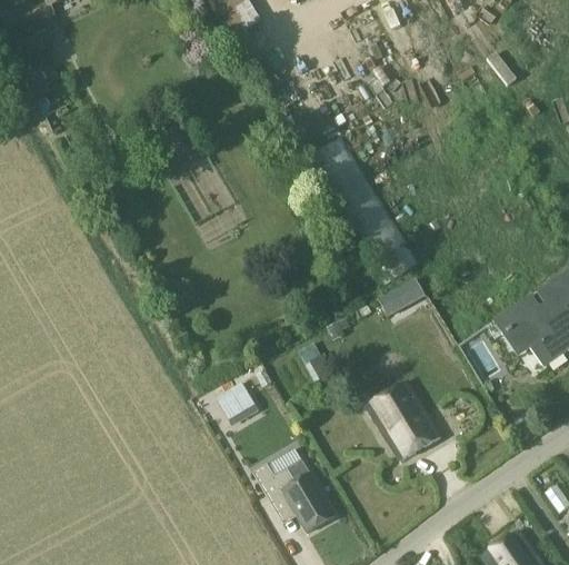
[(17,63),(18,63),(37,100),(62,87),(46,55),(43,55),(42,51),(51,47),(39,20),(3,36),(17,63)]
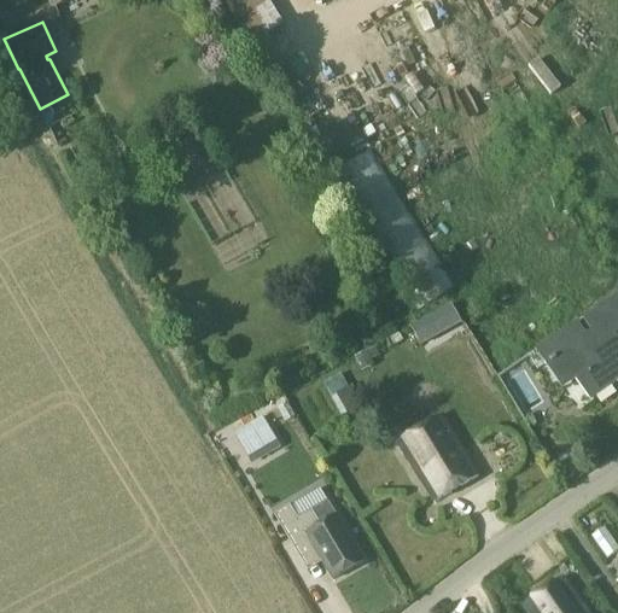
[(185,126),(149,147),(163,173),(187,159),(194,173),(208,164),(185,126)]
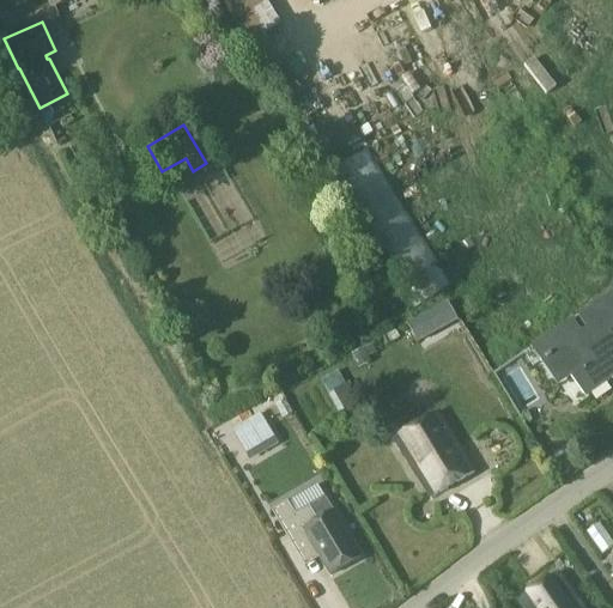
[(341,158),(366,212),(396,198),(370,144),(341,158)]
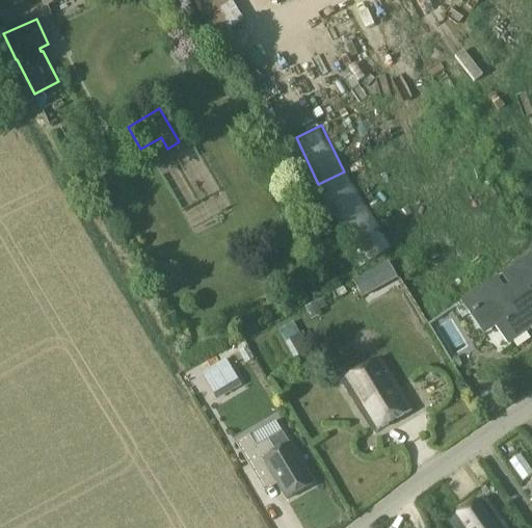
[(483,332),(496,323),(508,342),(531,324),(531,252),(505,270),(512,281),(481,301),(475,291),(461,300),(483,332)]
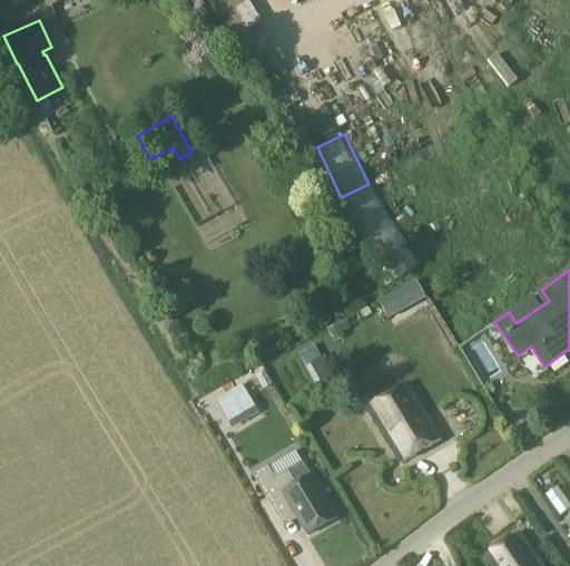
[(347,318),(327,329),(334,341),(345,335),(343,330),(352,327),(347,318)]
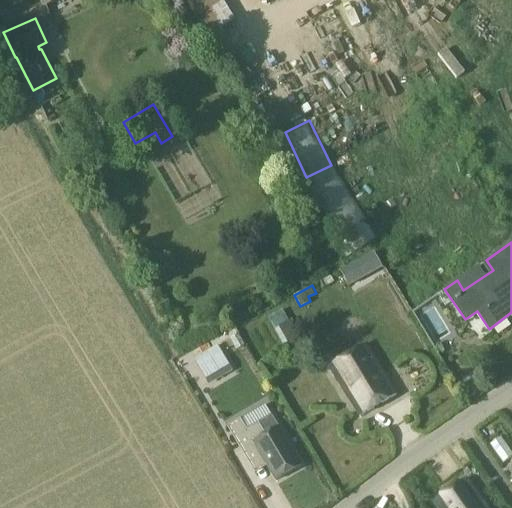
[(283,306),(266,316),(283,345),(300,336),(283,306)]
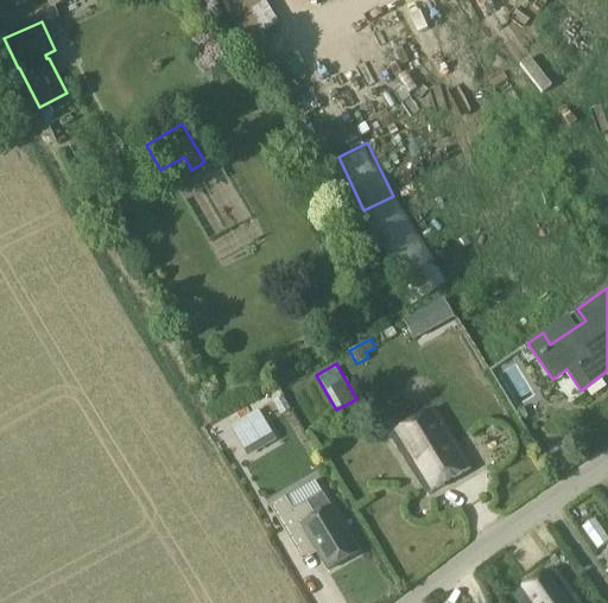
[(399,451),(401,450),(425,492),(469,464),(435,406),(390,433),(398,445),(396,446),(399,451)]
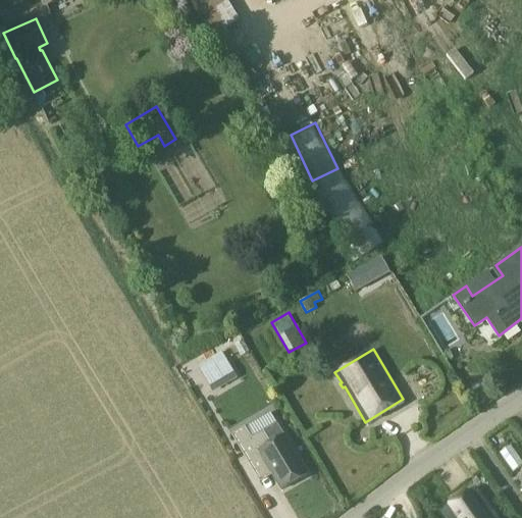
[(221,350),(198,364),(213,391),(238,376),(221,350)]
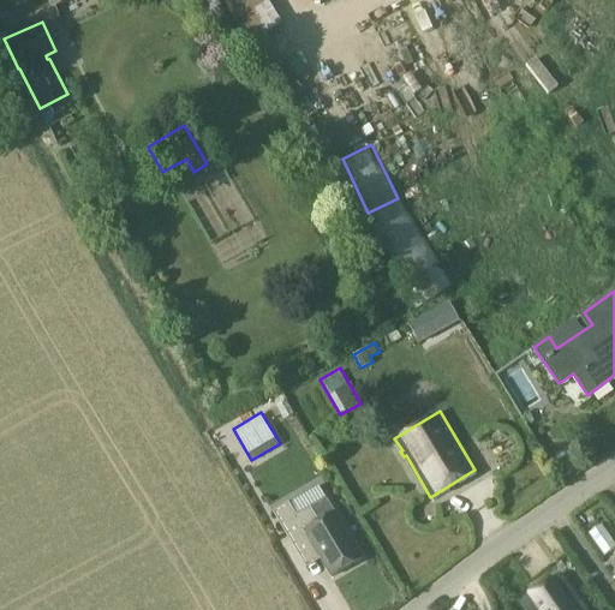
[(306,568),(321,560),(329,574),(360,556),(326,496),(296,513),(287,500),(272,509),(306,568)]
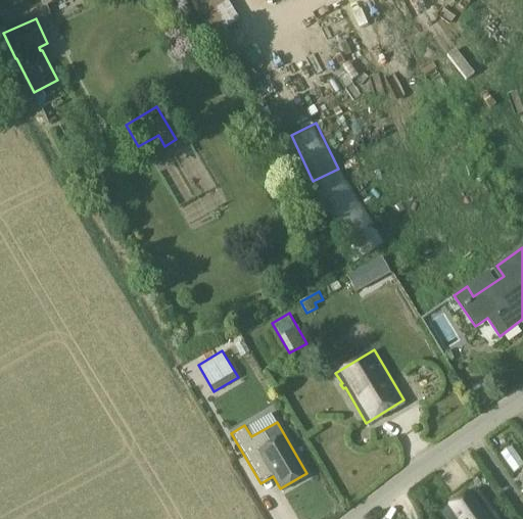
[(502,449),(512,468),(520,464),(510,444),(502,449)]
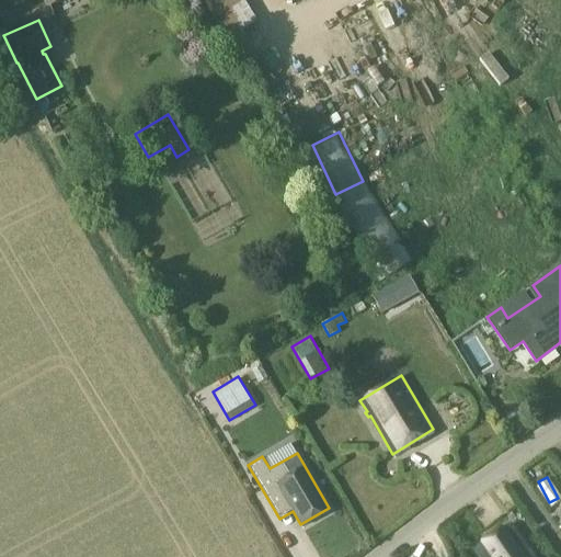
[(476,548),(481,556),(535,556),(511,523),(476,548)]
